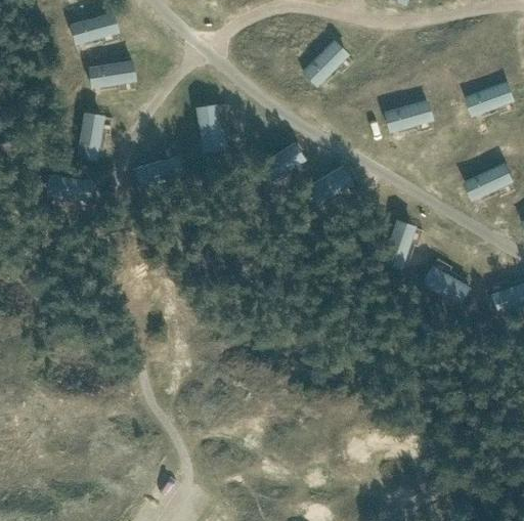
[(112,9),(70,20),(76,44),(118,34),(112,9)]
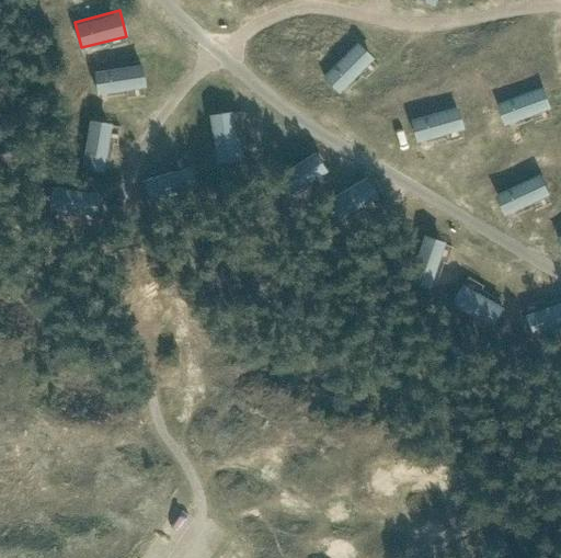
[(356,40),(320,73),(339,93),(375,59),(356,40)]
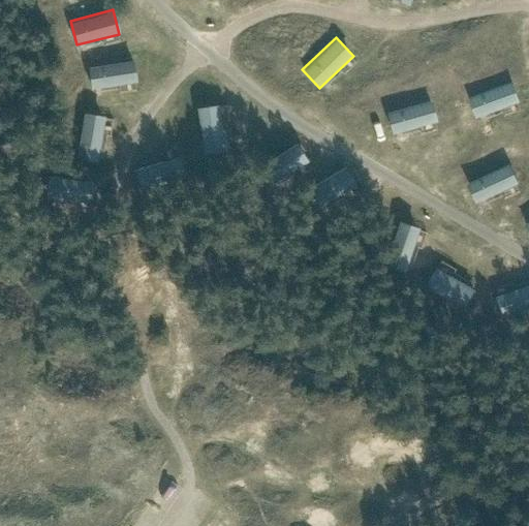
[(133,60),(87,66),(90,90),(136,85),(133,60)]
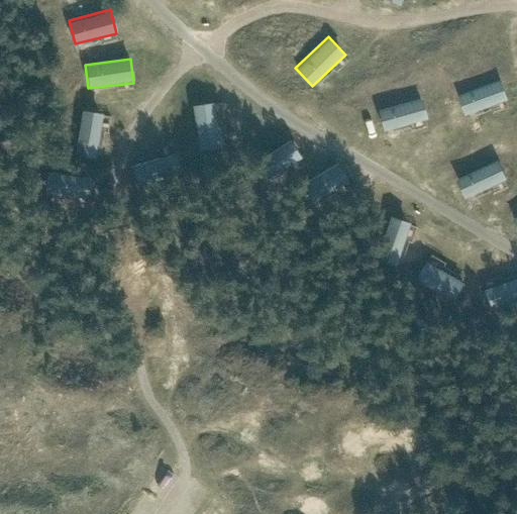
[(500,73),(455,90),(466,115),(510,98),(500,73)]
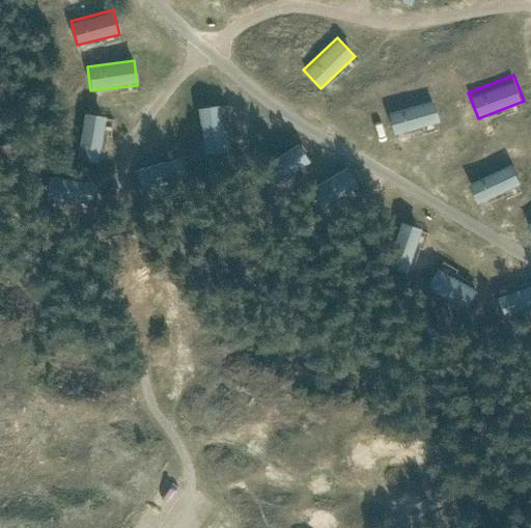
[(431,93),(382,108),(390,137),(440,123),(431,93)]
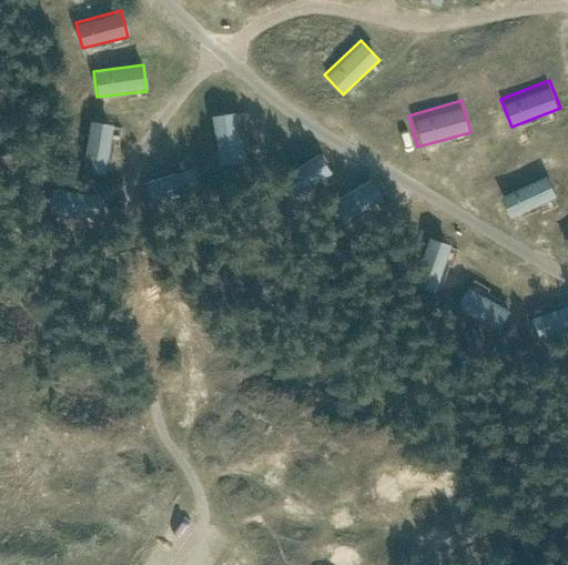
[(232,111),(211,114),(219,165),(241,161),(232,111)]
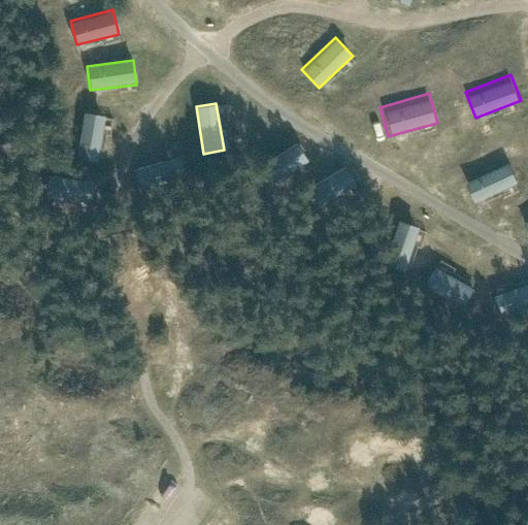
[(105,117),(84,112),(75,159),(97,162),(105,117)]
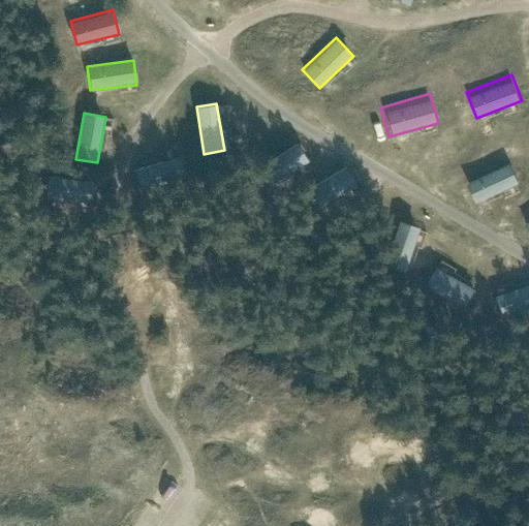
[(307,163),(294,144),(260,166),(273,185),(307,163)]
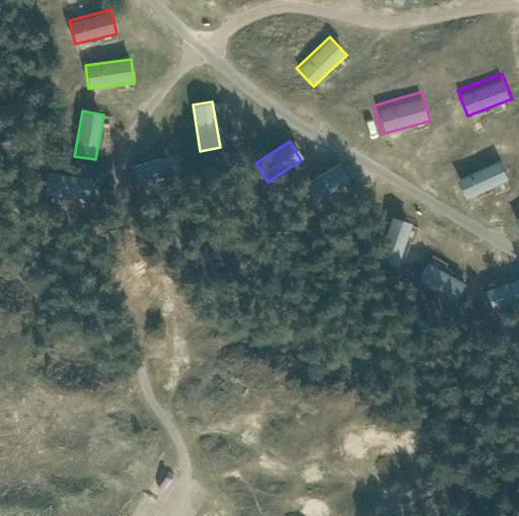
[(181,173),(176,152),(132,164),(138,186),(181,173)]
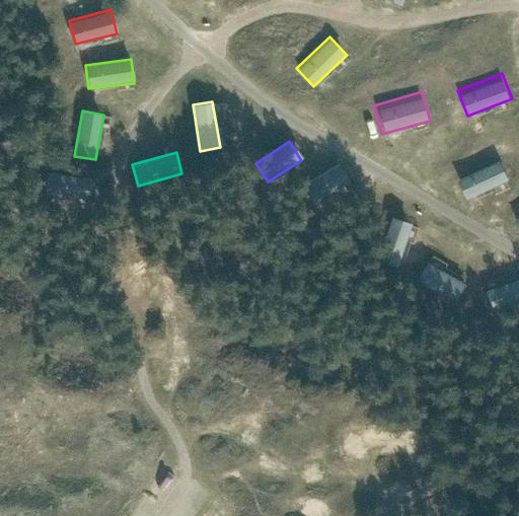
[(500,157),(456,174),(465,198),(509,179),(500,157)]
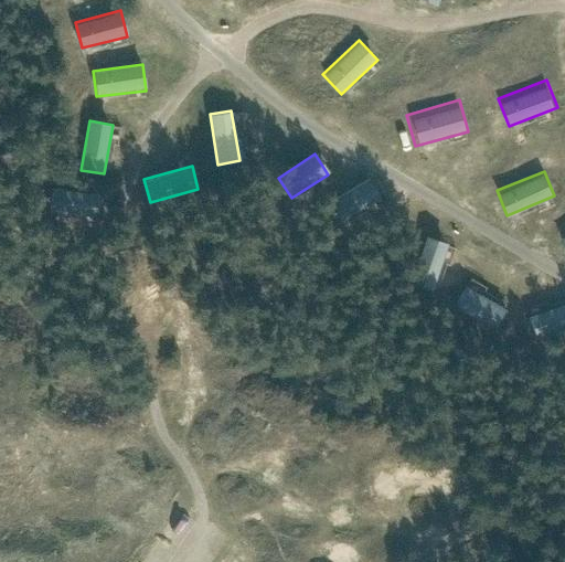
[(380,199),(368,178),(323,202),(327,208),(336,224),(347,218),(380,199)]
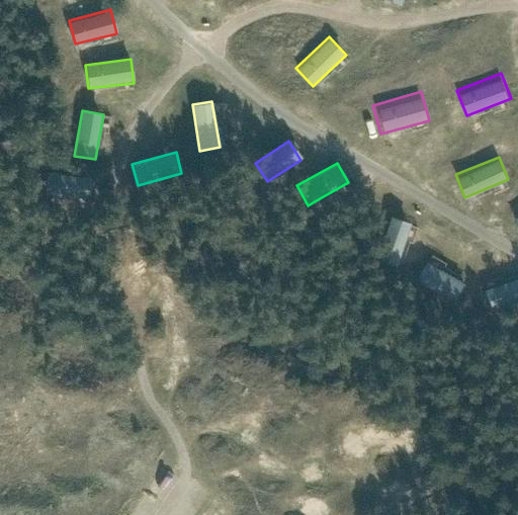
[(93,177),(48,171),(45,192),(90,199),(93,177)]
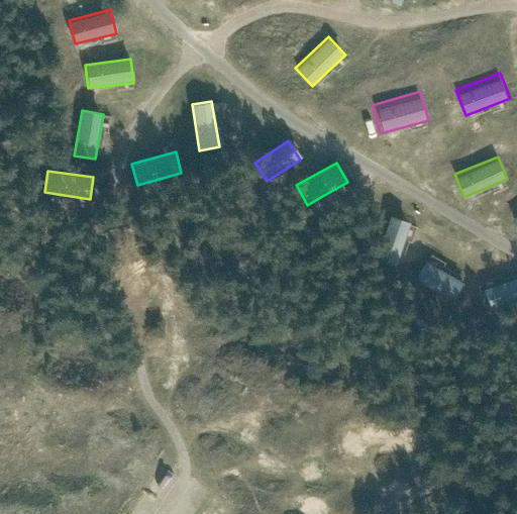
[(413,223),(391,215),(381,243),(375,259),(386,263),(397,267),(413,223)]
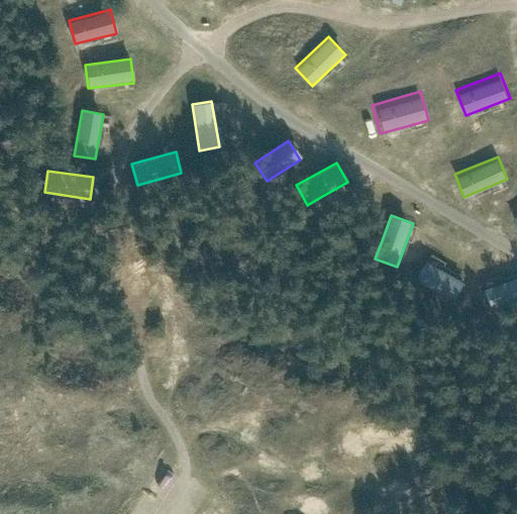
[(468,284),(425,262),(415,281),(457,303),(468,284)]
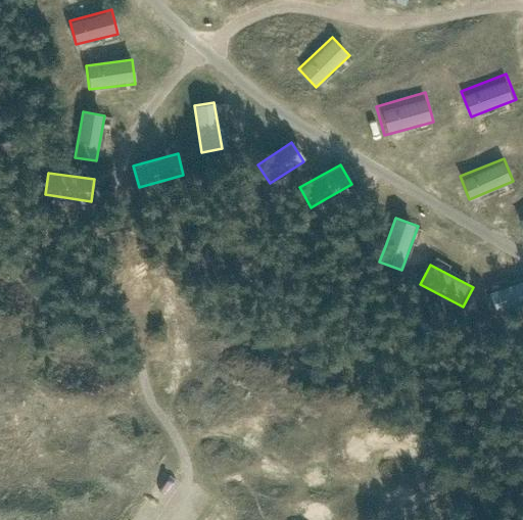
[(522,283),(492,291),(498,314),(522,306),(522,283)]
